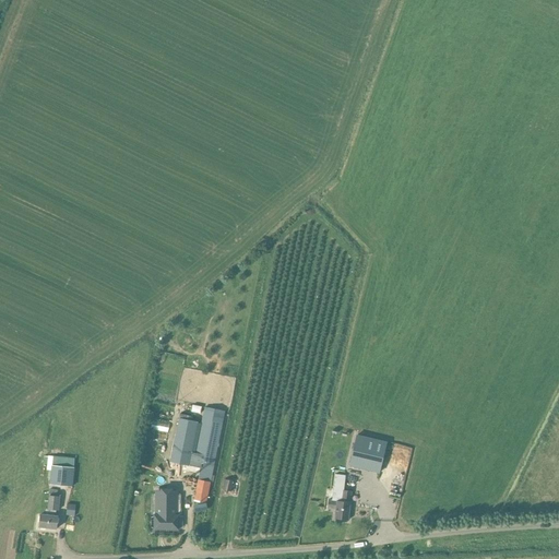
[(179,417),(169,462),(183,465),(188,466),(198,420),(179,417)]
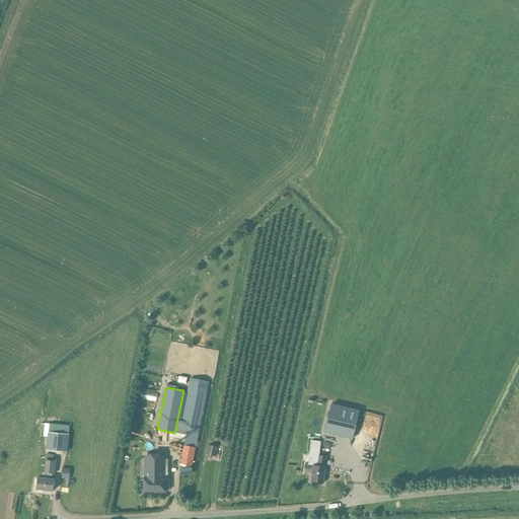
[(170,432),(169,436),(186,439),(184,446),(183,446),(179,466),(193,468),(196,448),(195,448),(207,391),(188,387),(188,391),(183,390),(174,433),(170,432)]
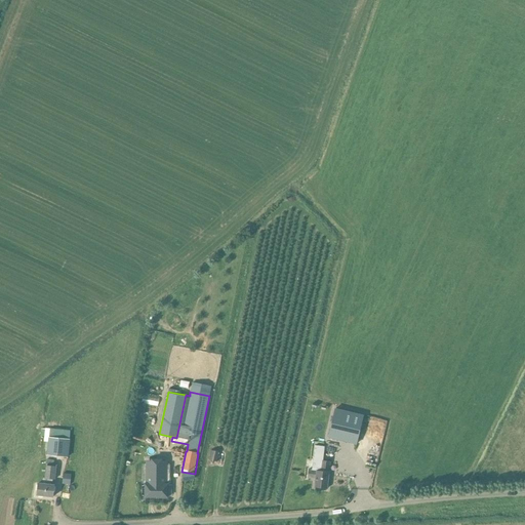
[(144,395),(142,402),(158,405),(159,398),(144,395)]
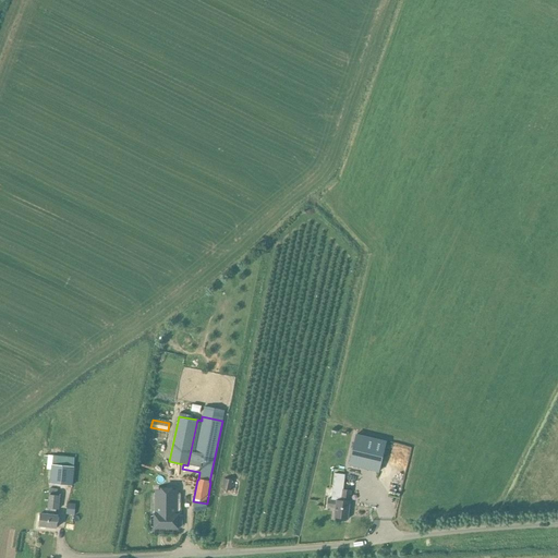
[(386,441),(356,435),(349,465),(378,472),(386,441)]
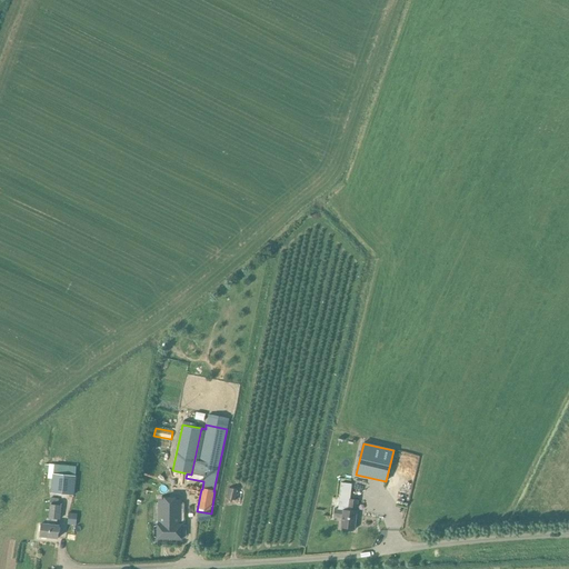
[(76,477),(75,476),(76,467),(50,463),(48,480),(49,480),(49,487),(51,487),(50,493),(73,496),(76,477)]
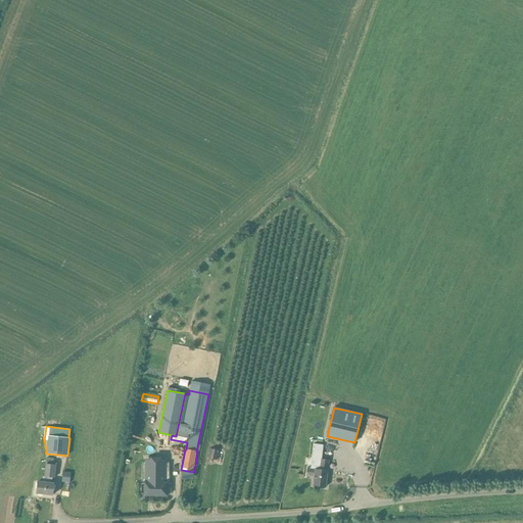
[(217,460),(219,450),(209,448),(208,459),(217,460)]
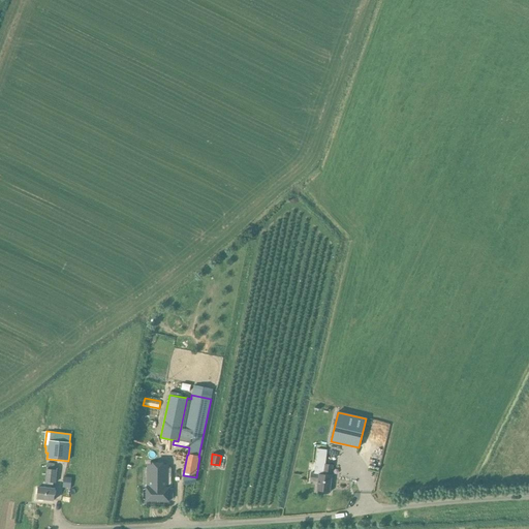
[(37,499),(53,501),(55,489),(53,489),(54,483),(56,483),(57,470),(54,470),(55,464),(47,463),(44,481),(42,481),(42,488),(39,487),(37,499)]
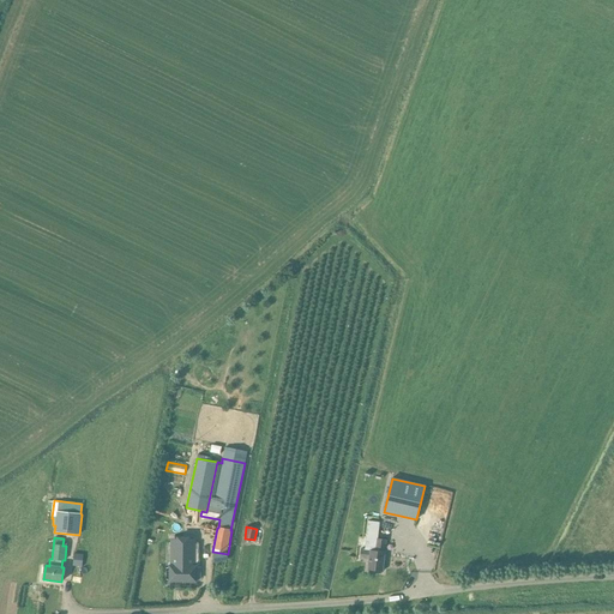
[(361,549),(360,559),(369,559),(368,570),(383,572),(385,553),(386,540),(378,539),(377,552),(361,549)]
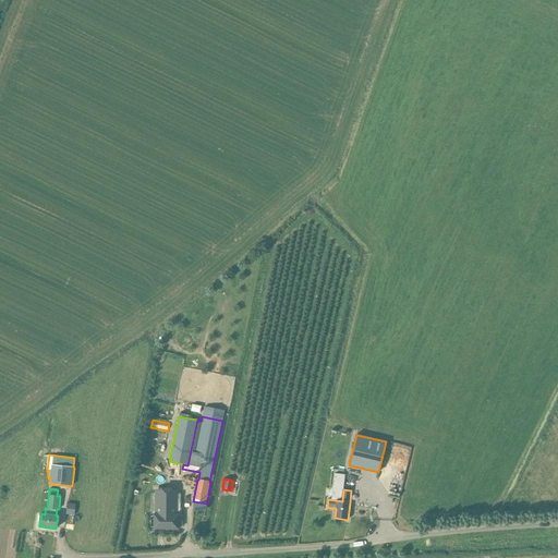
[(150,528),(176,528),(176,513),(174,513),(173,495),(152,495),(152,513),(150,513),(150,528)]
